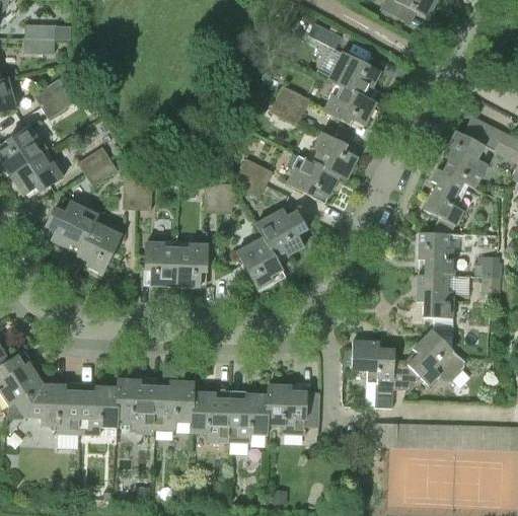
[(386,0),(382,9),(405,21),(412,8),(429,17),(437,0),(386,0)]
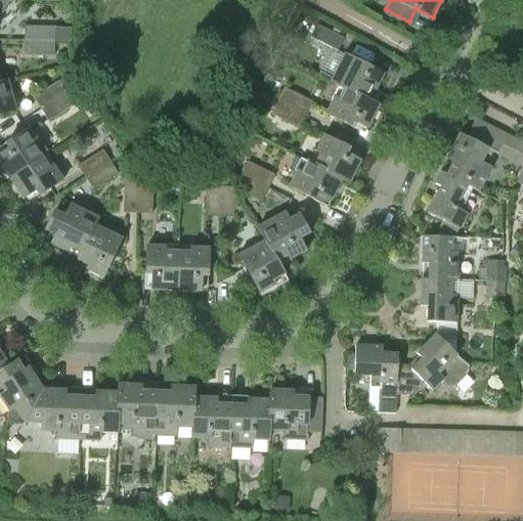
[(311,35),(339,48),(345,36),(317,23),(311,35)]
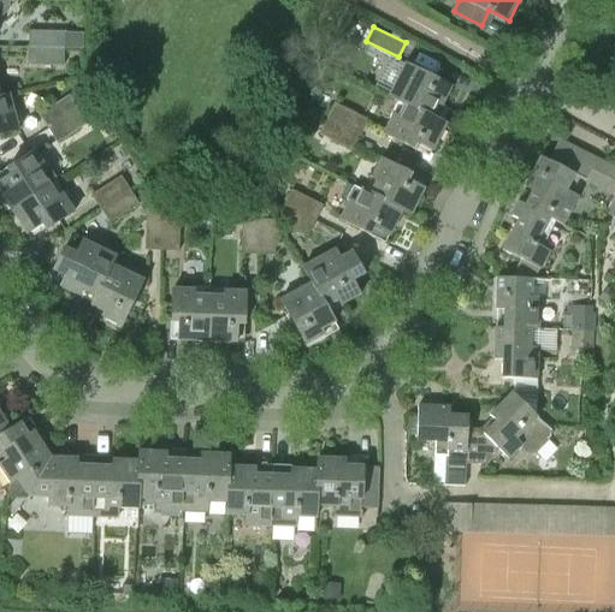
[(30,45),(65,46),(66,29),(30,28),(30,45)]
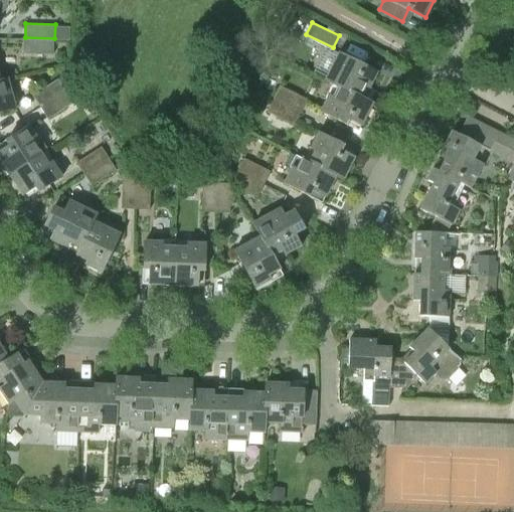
[(24,51),(54,52),(54,38),(25,37),(24,51)]
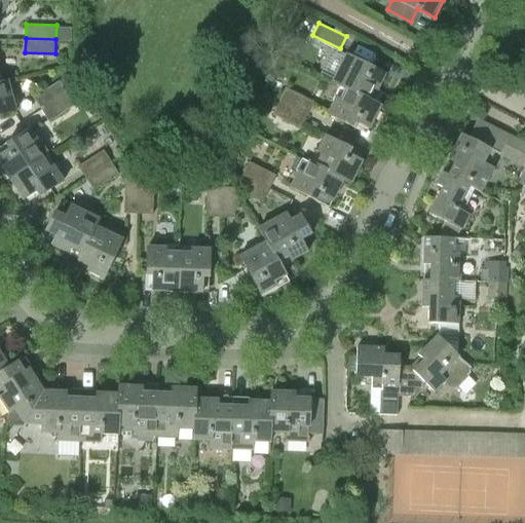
[(339,84),(378,102),(384,90),(378,87),(386,72),(346,52),(332,81),(339,84)]
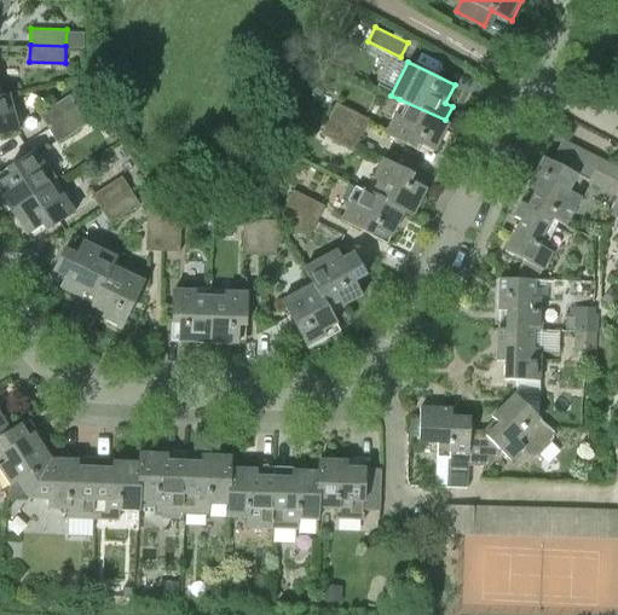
[(0,97),(12,94),(11,91),(1,93),(0,87),(0,97)]
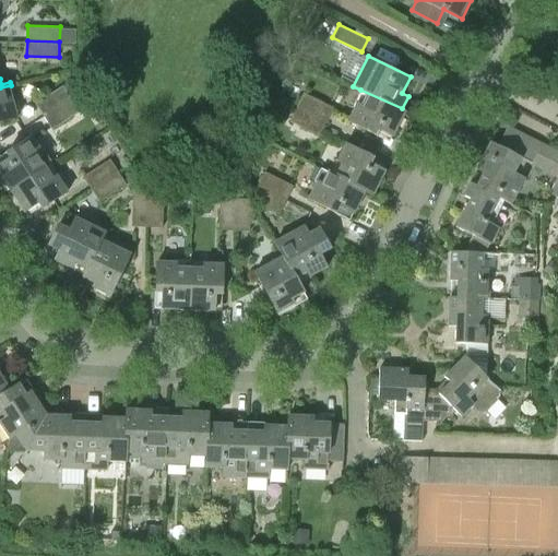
[(36,102),(45,115),(72,97),(64,84),(36,102)]
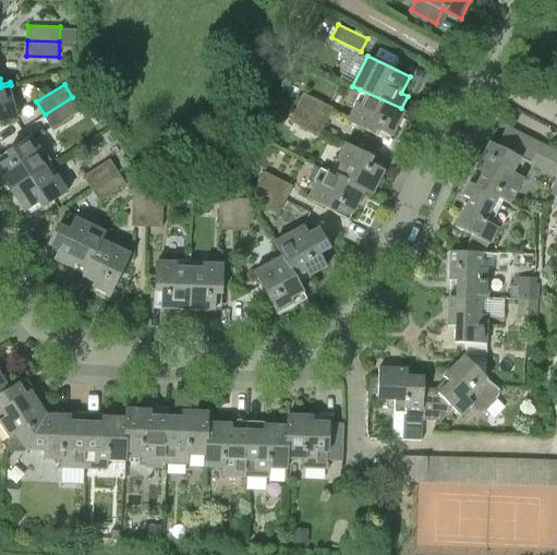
[(0,120),(19,116),(11,85),(0,87),(0,120)]
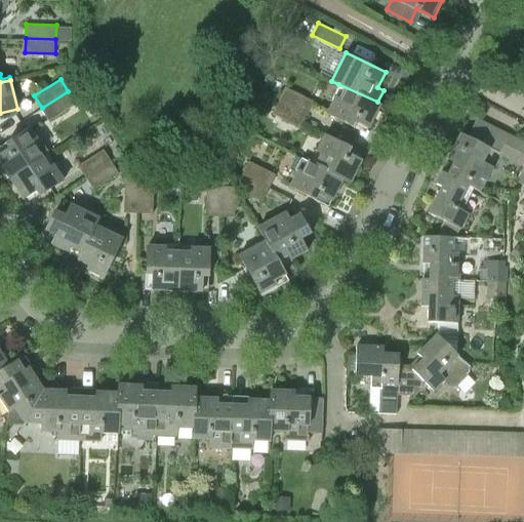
[(334,95),(326,111),(353,124),(356,119),(369,126),(380,104),(377,102),(338,84),(332,95),(334,95)]
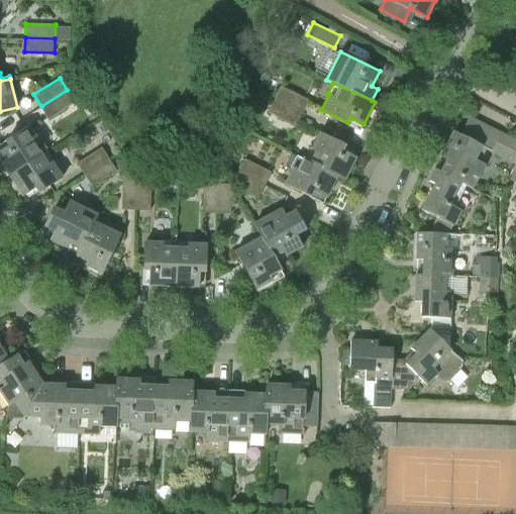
[(276,97),(303,111),(309,98),(282,85),(276,97)]
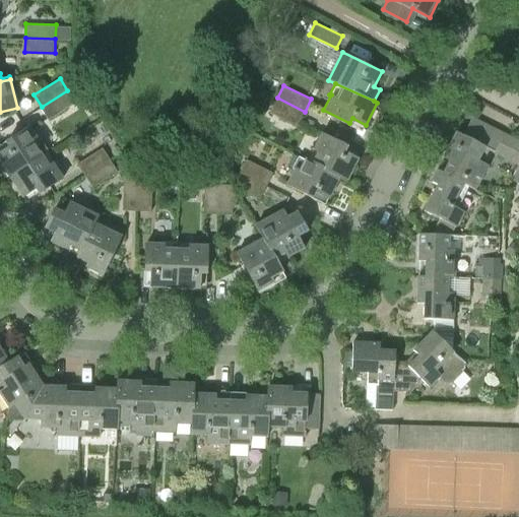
[(42,107),(50,119),(75,103),(67,90),(42,107)]
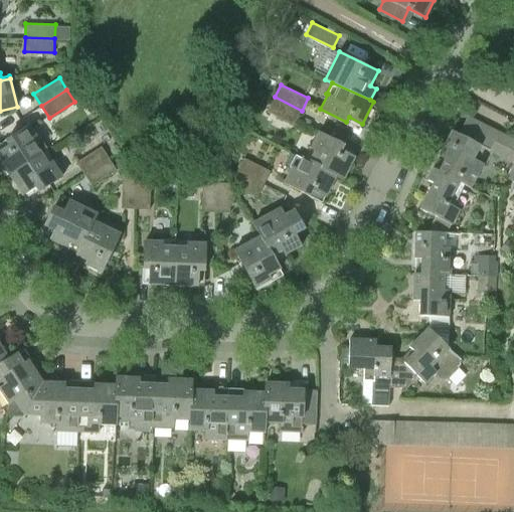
[(295,124),(302,111),(275,97),(268,110),(295,124)]
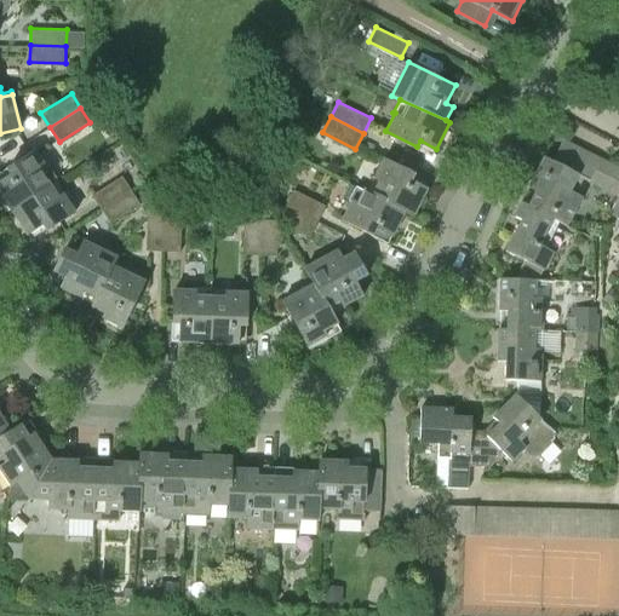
[(529,206),(560,220),(568,224),(583,195),(577,193),(585,177),(618,194),(618,162),(565,136),(554,157),(546,154),(531,185),(538,189),(529,206)]
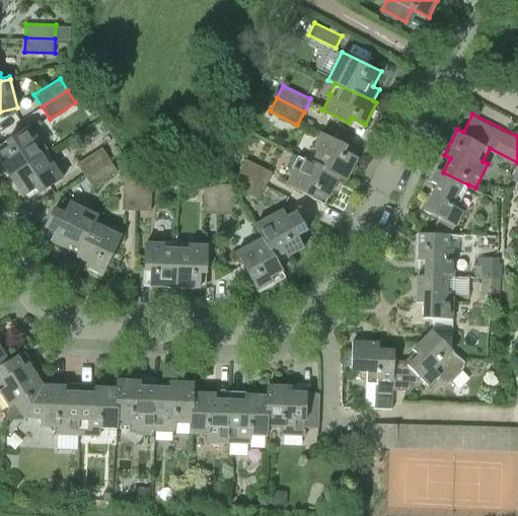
[(0,158),(10,174),(49,149),(42,138),(41,139),(30,125),(6,140),(9,145),(0,150),(0,158)]
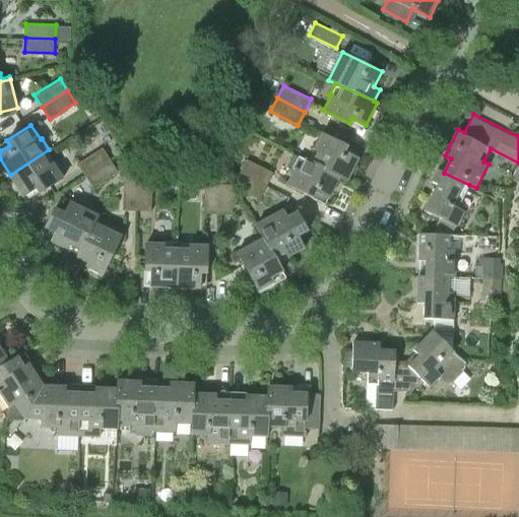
[(313,159),(340,176),(347,180),(359,157),(344,150),(347,145),(321,132),(313,148),(317,151),(313,159)]
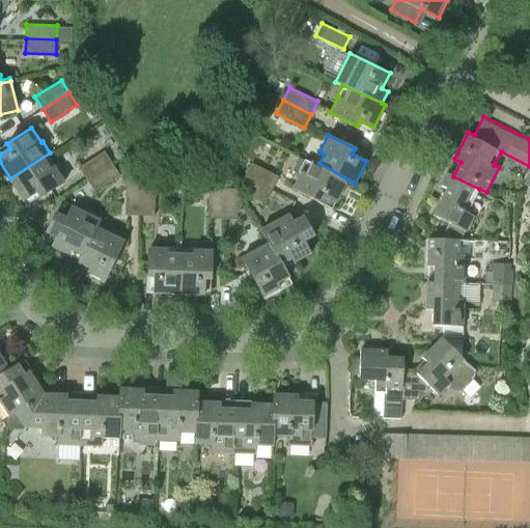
[(80,166),(87,178),(113,162),(106,149),(80,166)]
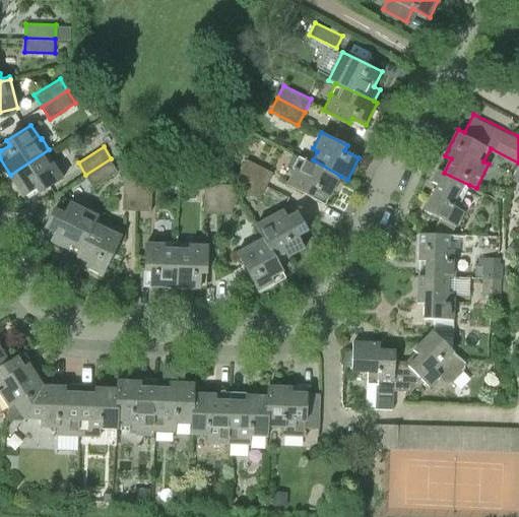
[(40,192),(64,177),(55,162),(56,162),(49,149),(10,175),(23,195),(37,187),(40,192)]
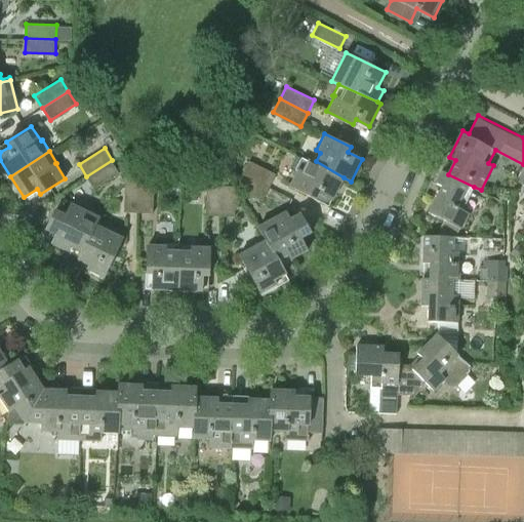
[(332,199),(344,177),(316,161),(309,158),(308,159),(303,156),(296,168),(297,169),(289,185),(316,198),(318,193),(332,199)]
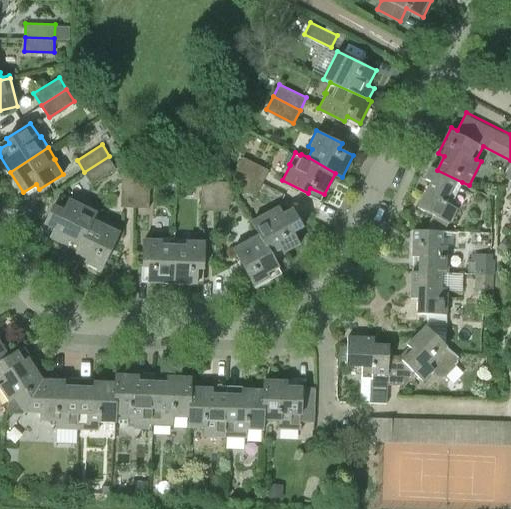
[(237,168),(263,181),(270,169),(243,155),(237,168)]
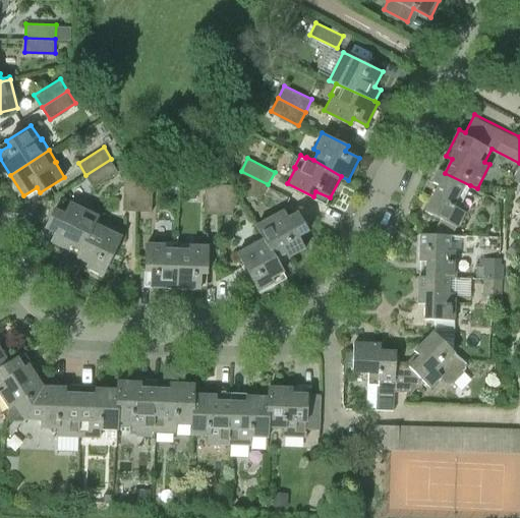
[(85,175),(94,186),(119,171),(111,159),(85,175)]
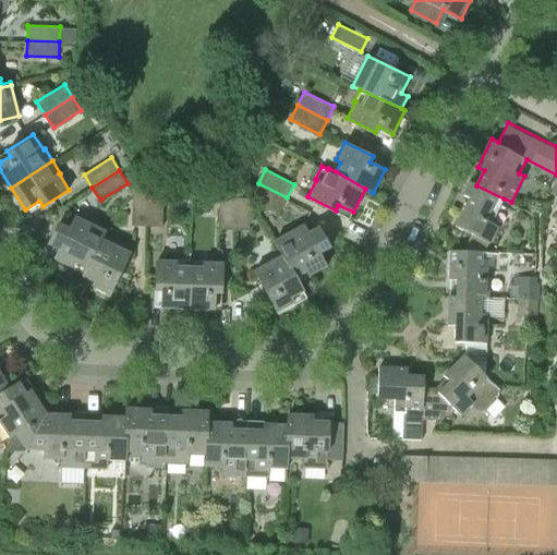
[(470,241),(486,246),(488,241),(491,242),(499,226),(492,221),(504,198),(476,185),(470,181),(463,195),(470,198),(456,226),(473,234),(470,241)]
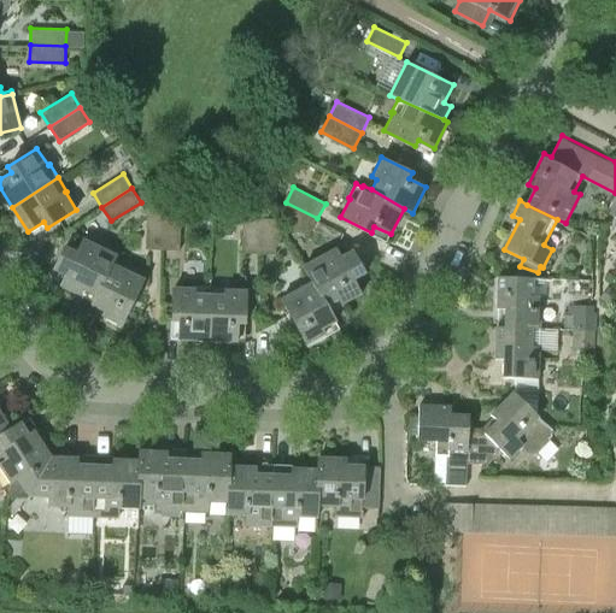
[(317,218),(286,202),(277,217),(310,234),(317,218)]
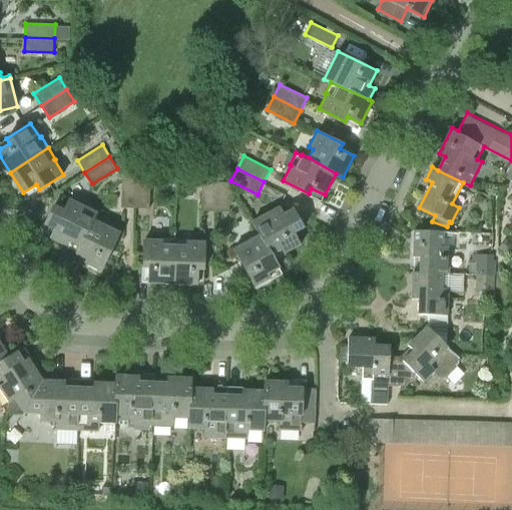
[(121,205),(135,206),(137,176),(123,176),(121,205)]
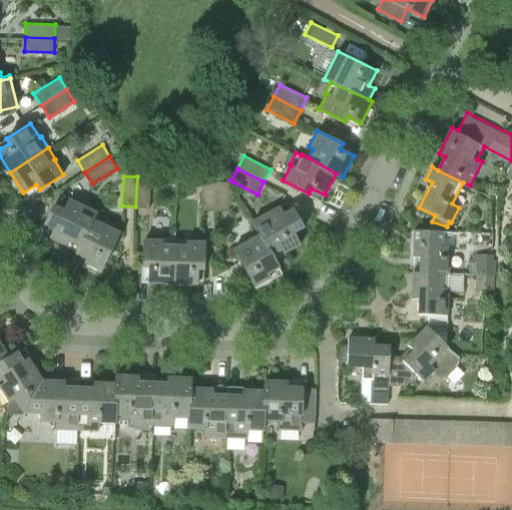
[(135,206),(149,207),(151,177),(137,176),(135,206)]
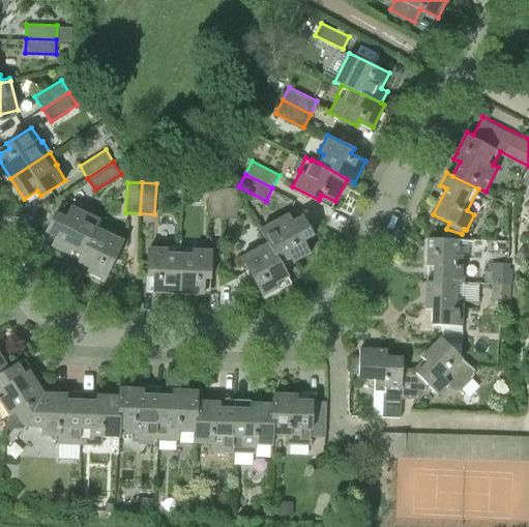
[(208,216),(223,216),(225,186),(209,185),(208,216)]
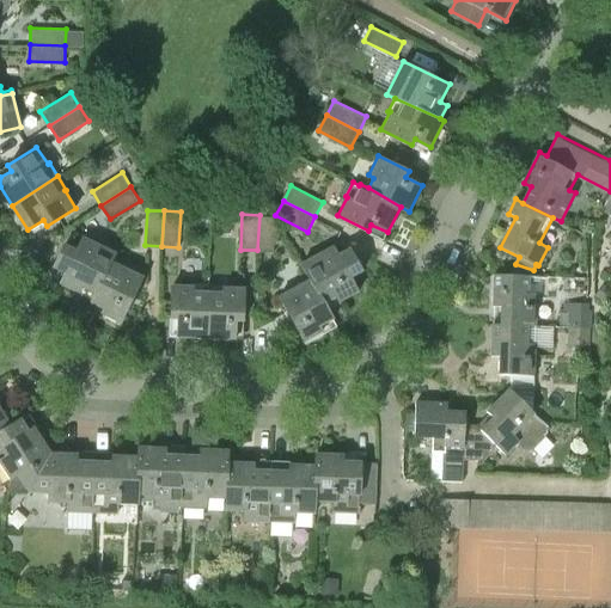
[(275,215),(260,215),(257,250),(275,251),(275,215)]
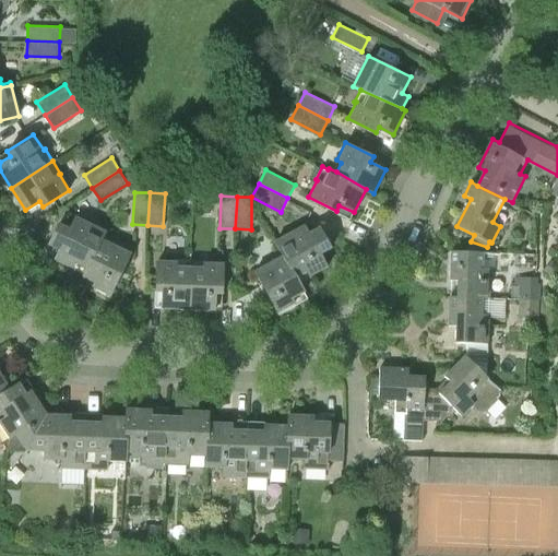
[(75,261),(86,267),(104,237),(108,229),(76,214),(70,228),(59,223),(49,243),(60,248),(56,258),(73,265),(75,261)]
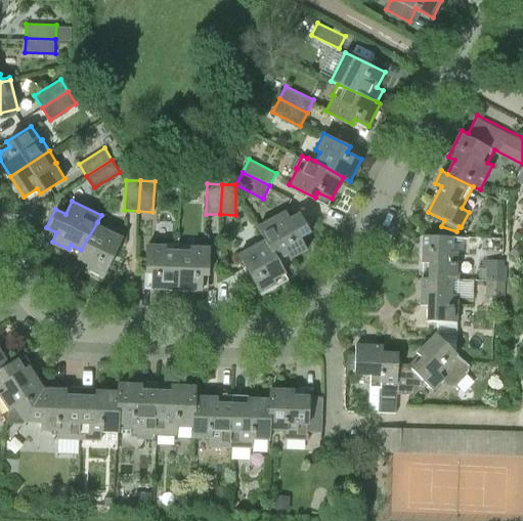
[(307,249),(301,236),(310,230),(300,212),(291,217),(286,209),(259,223),(278,259),(289,253),(292,257),(307,249)]
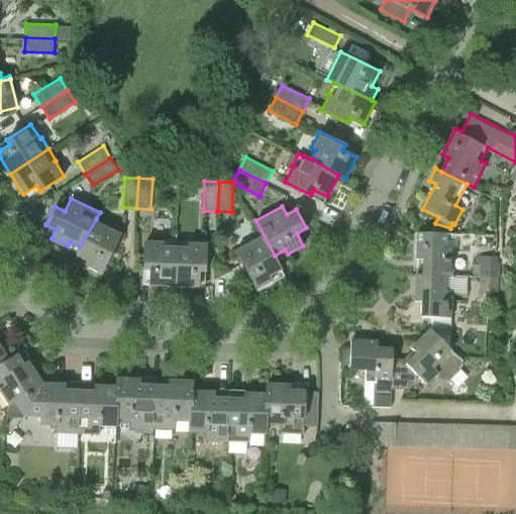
[(96,219),(80,246),(77,253),(88,260),(86,264),(102,272),(122,232),(96,219)]
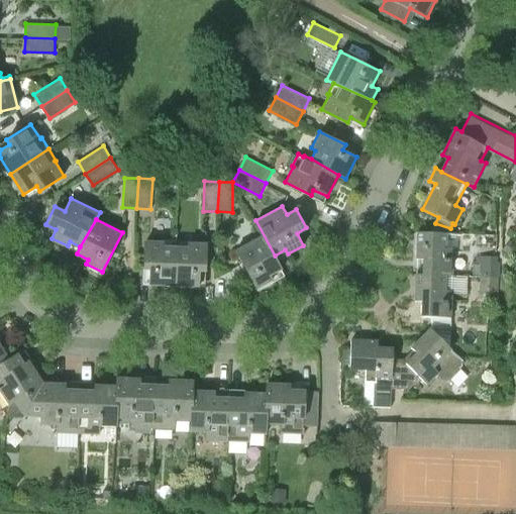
[(282,269),(275,255),(255,220),(253,221),(261,234),(235,248),(256,288),(273,279),(270,275),(282,269)]
